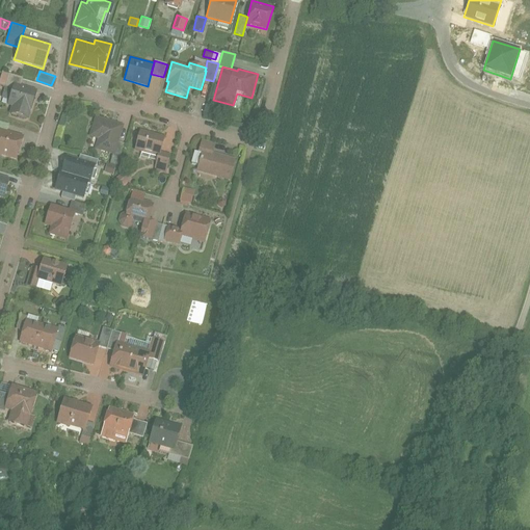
[(0,84),(4,86),(8,74),(1,72),(0,75),(0,84)]
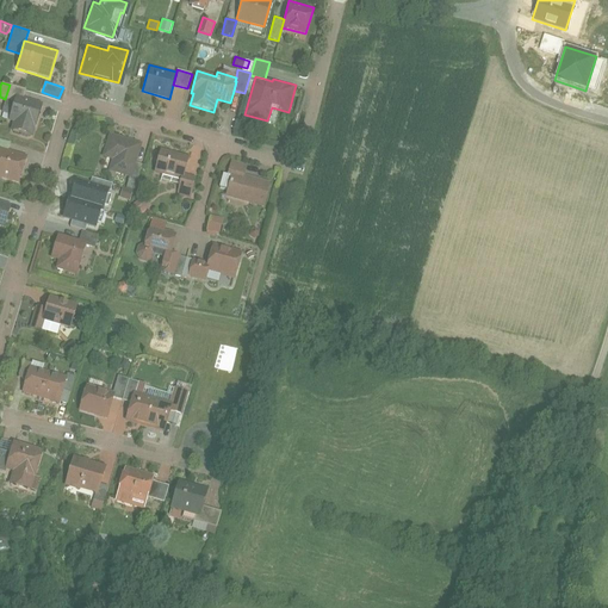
[(5,99),(5,100),(13,103),(16,95),(23,98),(25,90),(10,85),(5,99)]
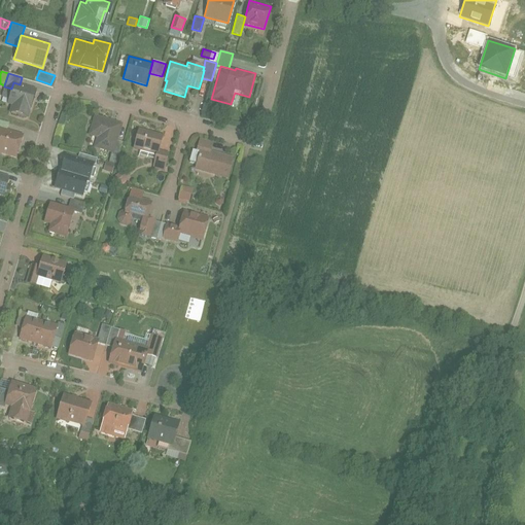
[(20,84),(13,82),(11,89),(9,98),(7,104),(11,106),(8,113),(27,118),(29,111),(30,111),(36,90),(20,84)]
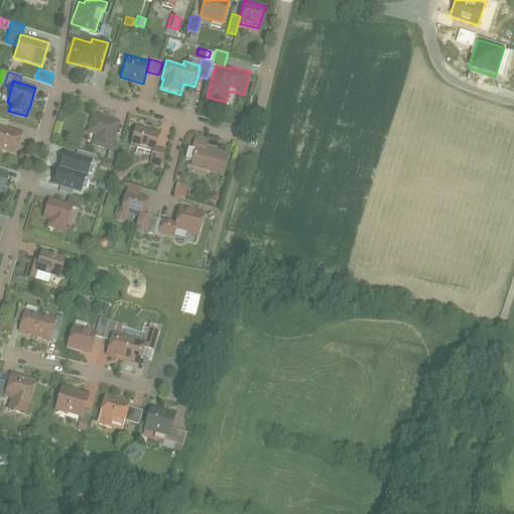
[(1,94),(9,96),(11,87),(4,85),(1,94)]
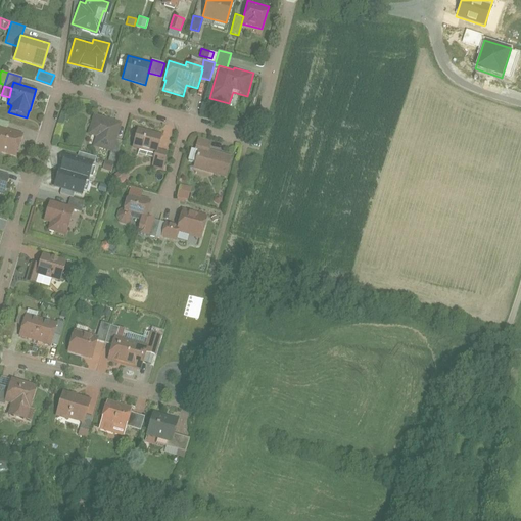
[(122,121),(93,113),(88,133),(96,136),(93,145),(113,151),(122,121)]
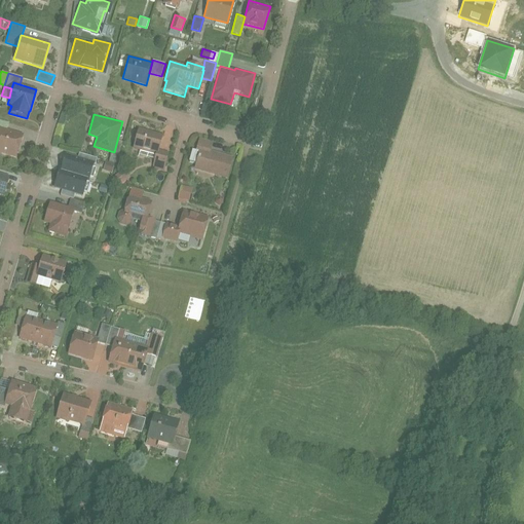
[(0,127),(6,129),(9,122),(0,119),(0,127)]
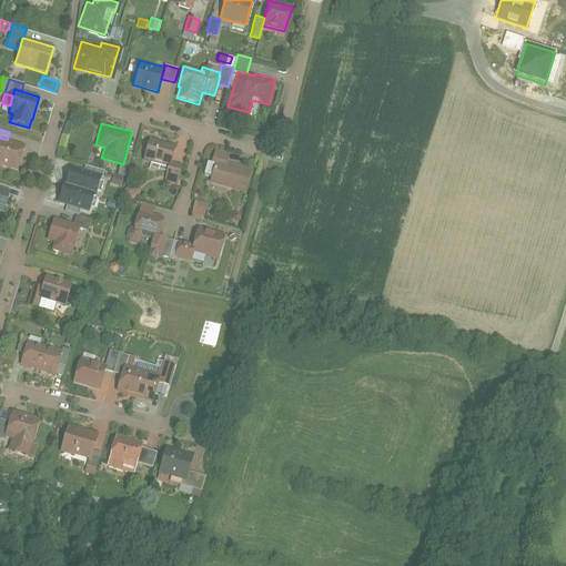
[(7,140),(0,138),(0,164),(17,170),(24,145),(7,140)]
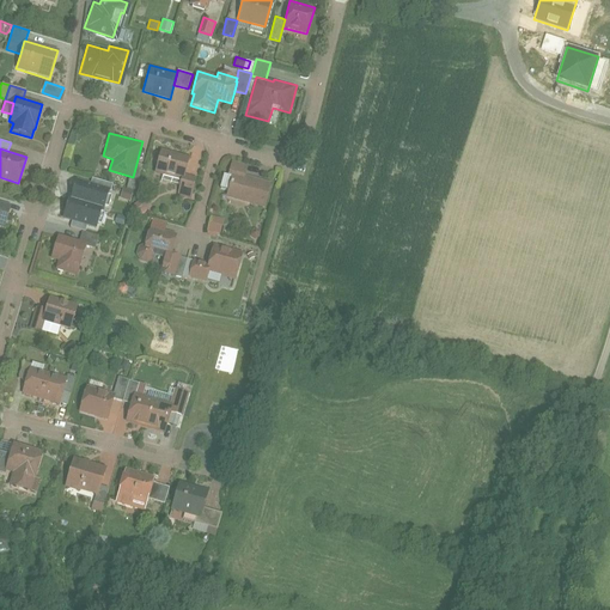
[(189,158),(160,150),(154,171),(182,180),(183,180),(185,174),(189,158)]
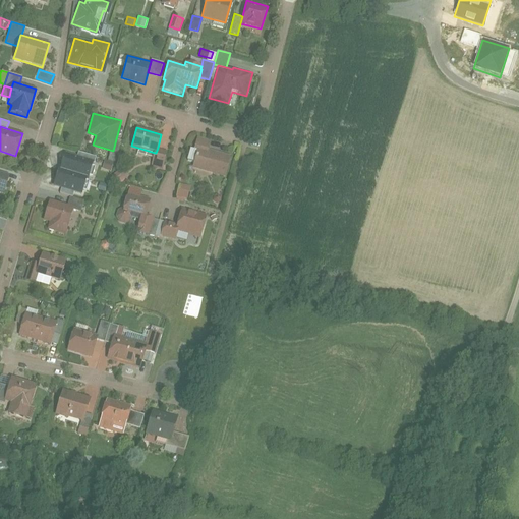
[(197,149),(208,152),(209,149),(211,139),(197,135),(194,148),(197,149)]
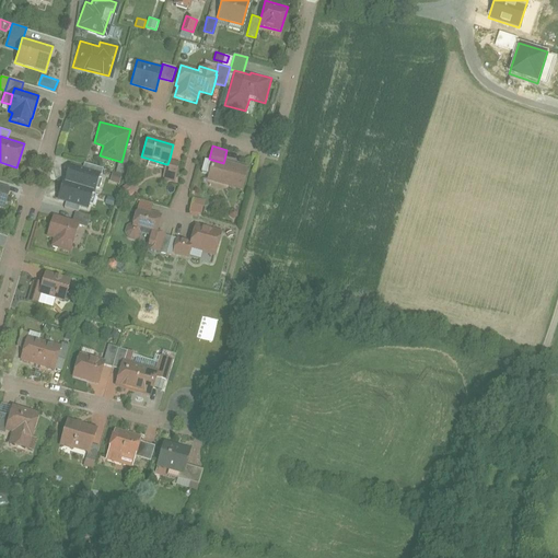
[(179,162),(170,159),(167,164),(166,164),(162,176),(175,179),(179,162)]
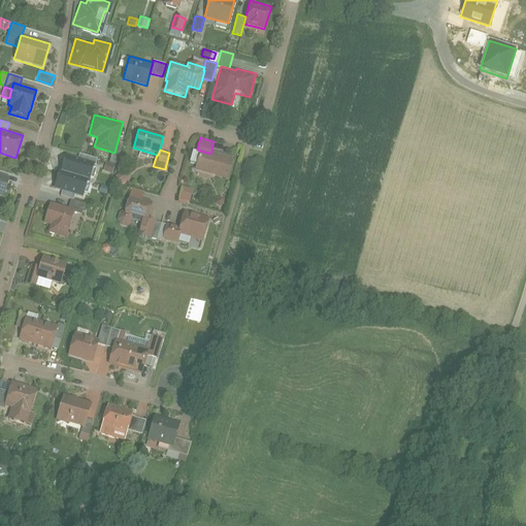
[(195,170),(227,178),(233,157),(211,151),(210,154),(200,151),(195,170)]
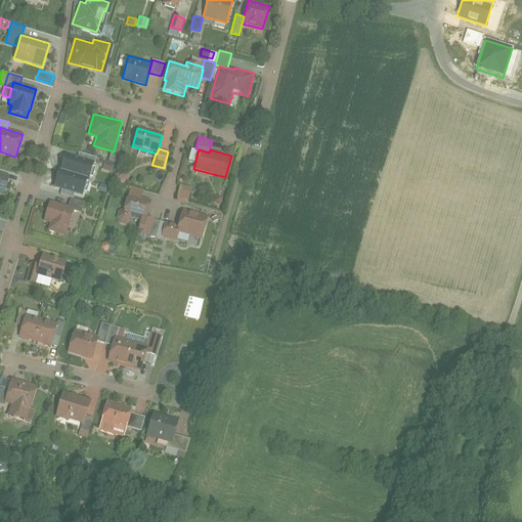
[(76,150),(75,155),(92,160),(93,156),(76,150)]
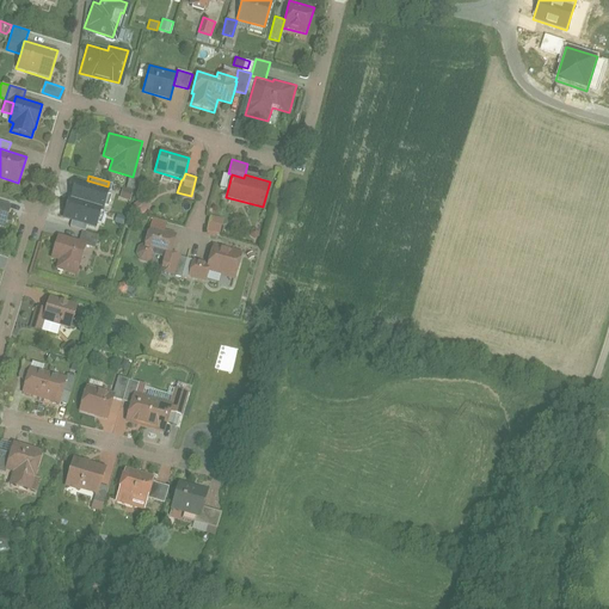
[(74,177),(69,196),(100,204),(103,205),(109,188),(108,186),(87,180),(74,177)]
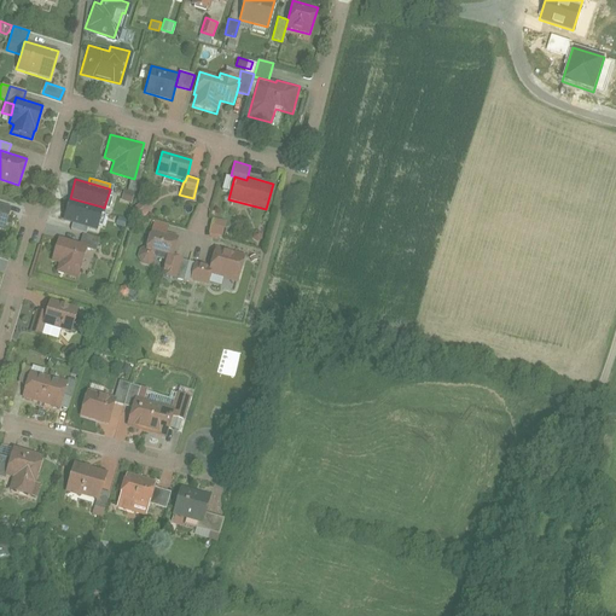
[(67,197),(62,215),(71,219),(86,222),(96,226),(102,207),(70,198),(67,197)]
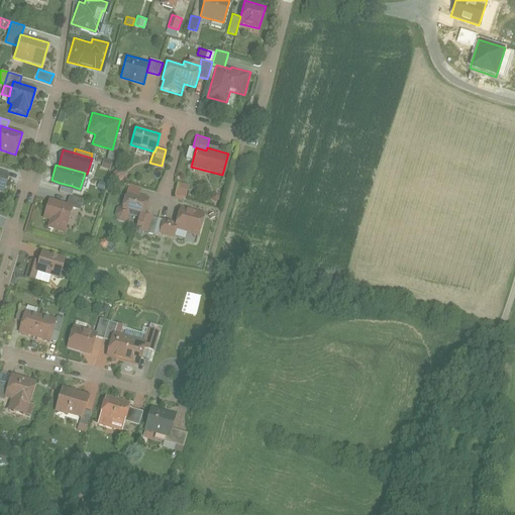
[(117,179),(125,174),(120,166),(112,172),(117,179)]
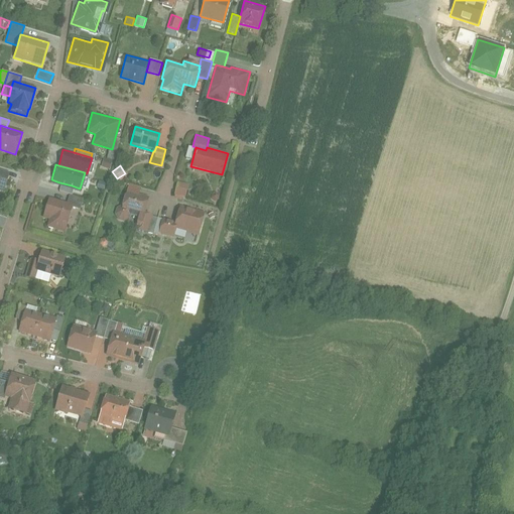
[(9,172),(0,169),(0,190),(3,191),(9,172)]
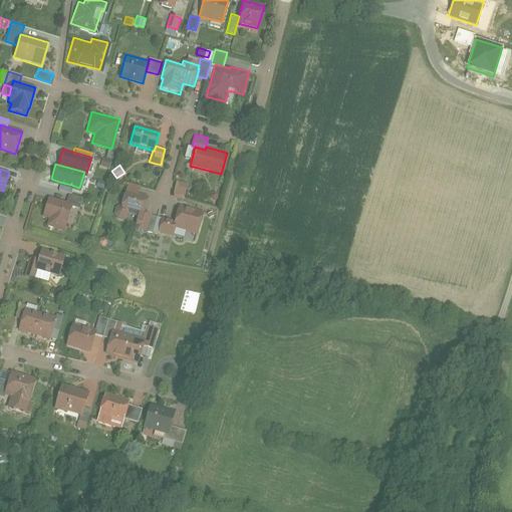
[(177,180),(175,195),(187,197),(189,182),(177,180)]
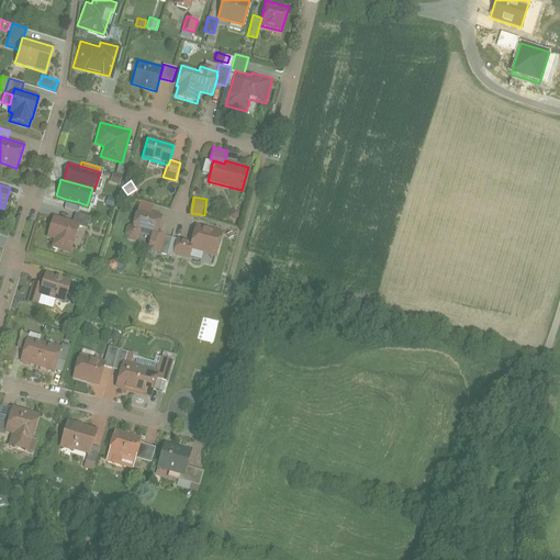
[(78,202),(65,199),(63,205),(76,210),(78,202)]
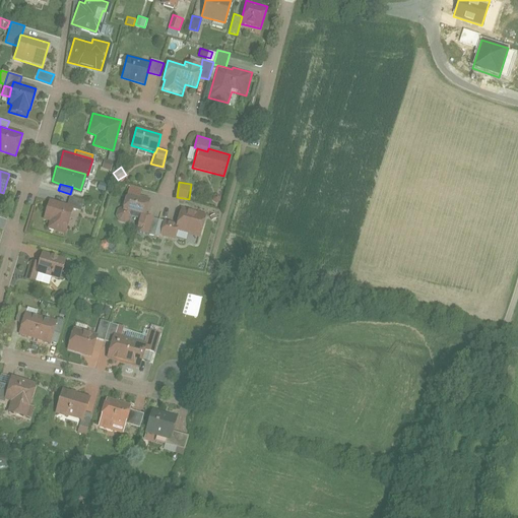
[(127,190),(123,206),(117,209),(116,214),(119,219),(124,221),(129,218),(130,215),(139,217),(136,229),(138,230),(137,231),(148,234),(152,217),(145,215),(150,196),(127,190)]
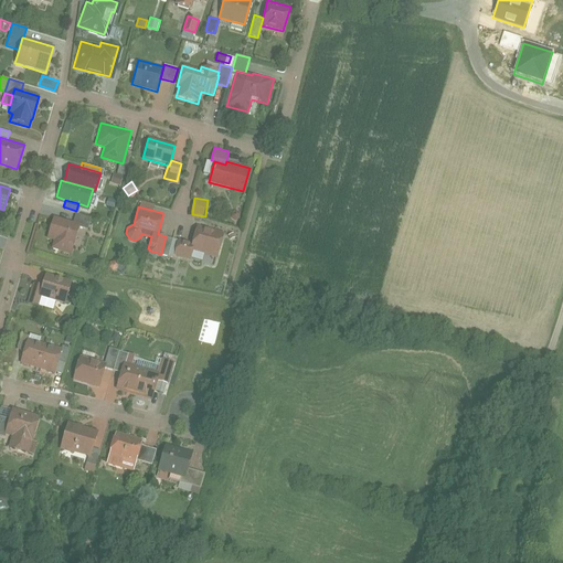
[(75,212),(73,222),(80,224),(80,225),(87,227),(91,216),(75,212)]
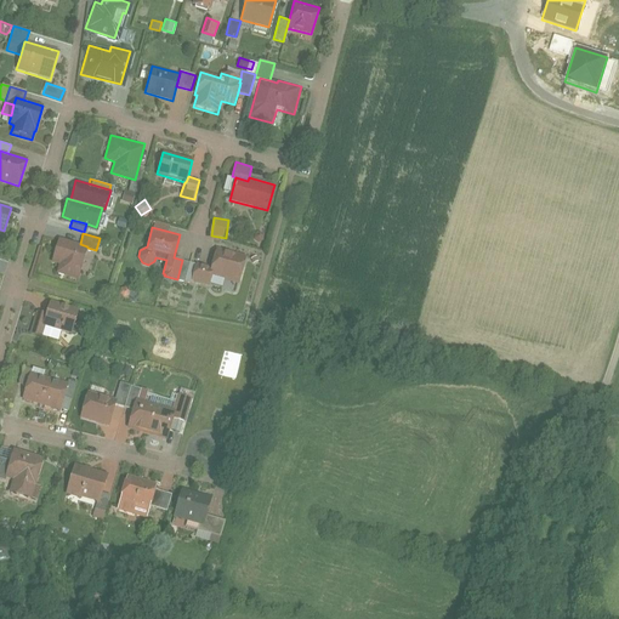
[(80,244),(58,237),(51,261),(60,263),(57,272),(78,278),(87,248),(87,246),(80,244)]
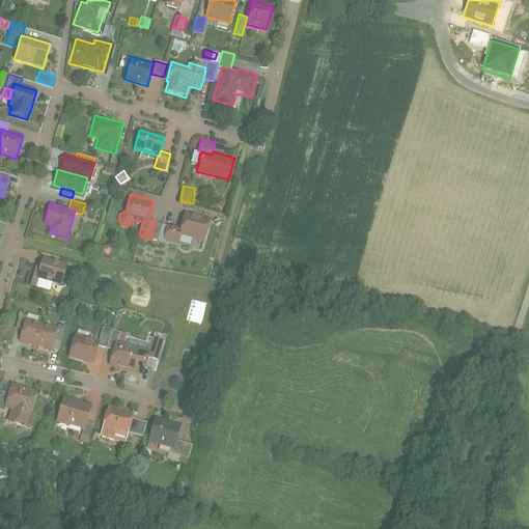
[(211,219),(185,212),(181,227),(178,234),(181,234),(204,242),(211,219)]
